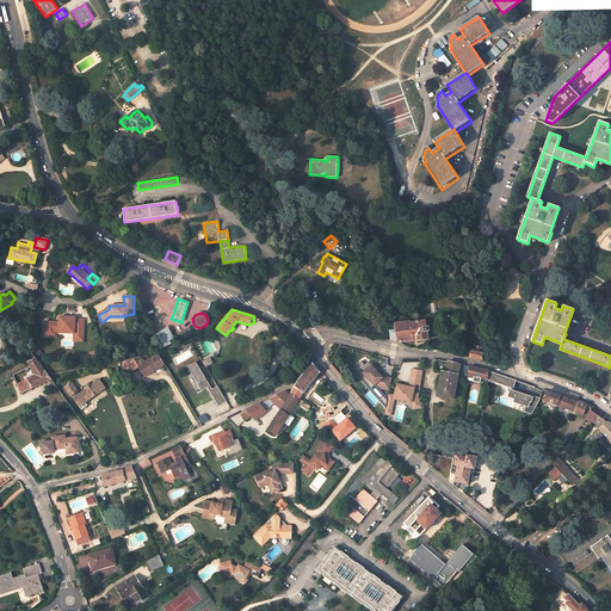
[(63,333),(74,334),(74,338),(84,338),(85,321),(75,320),(75,319),(60,318),(60,323),(47,322),(45,333),(55,333),(55,328),(59,328),(63,329),(63,333)]
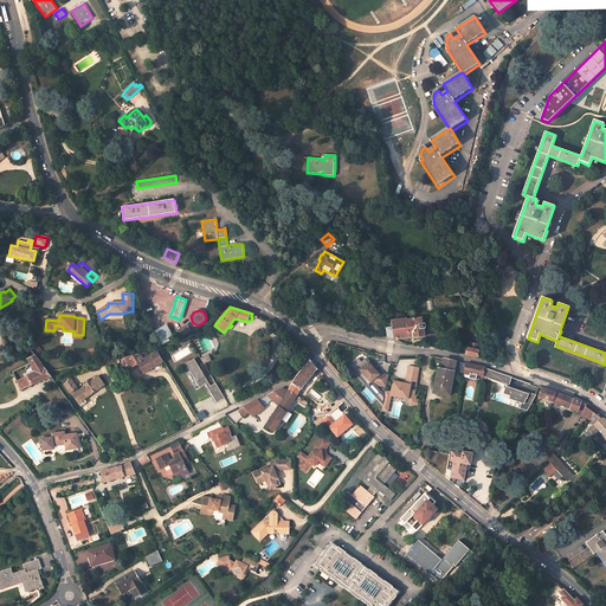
[(394,340),(424,336),(423,329),(425,329),(424,326),(421,326),(420,318),(407,320),(407,318),(392,321),(393,327),(386,328),(387,336),(394,339),(394,340)]
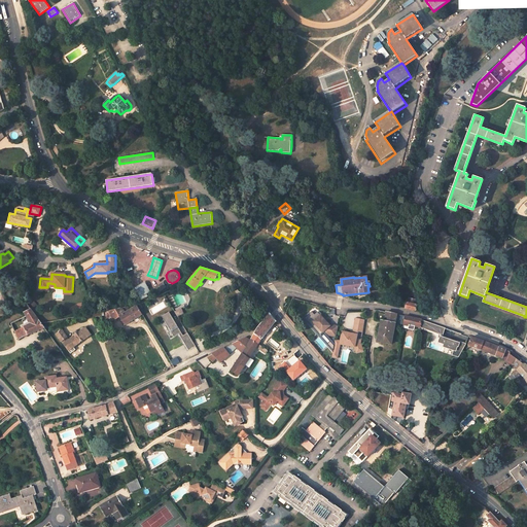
[(144,282),(135,287),(140,297),(150,292),(144,282)]
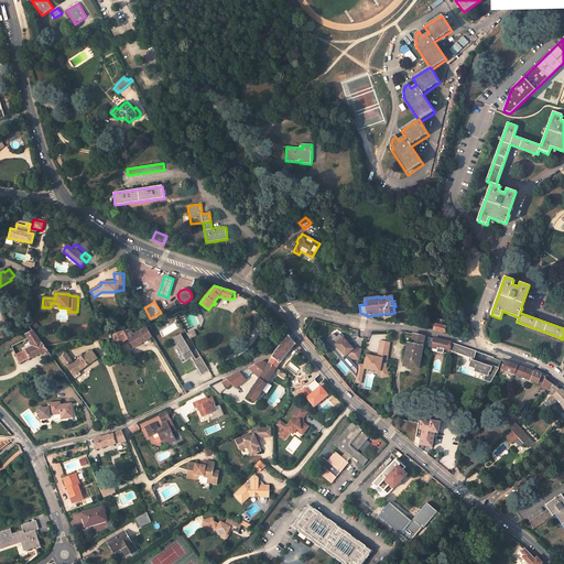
[(445,322),(437,321),(436,324),(435,324),(433,331),(444,333),(446,326),(445,326),(446,325),(445,324),(445,322)]
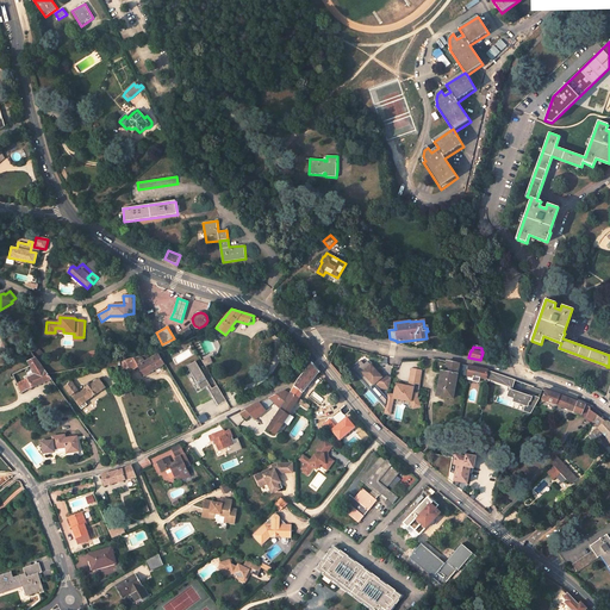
[(138,367),(144,377),(160,367),(161,368),(163,366),(162,366),(165,363),(159,353),(155,354),(156,356),(154,356),(144,362),(141,356),(124,360),(131,371),(138,367)]
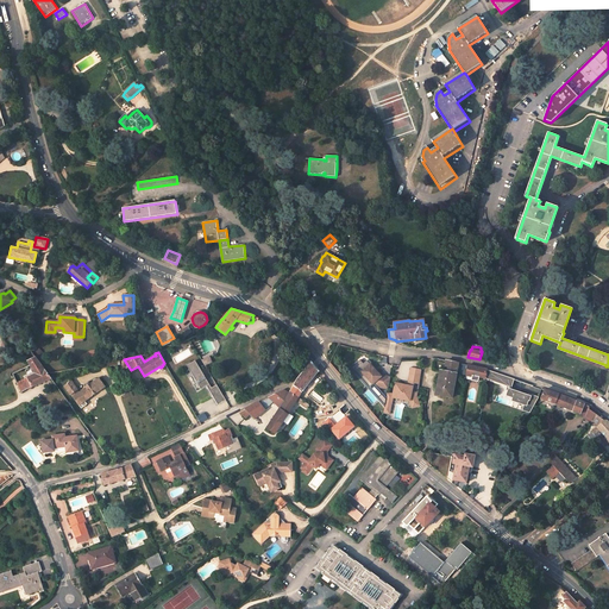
[(27,360),(36,374),(27,377),(29,380),(26,381),(27,383),(19,387),(22,393),(51,380),(36,357),(27,360)]
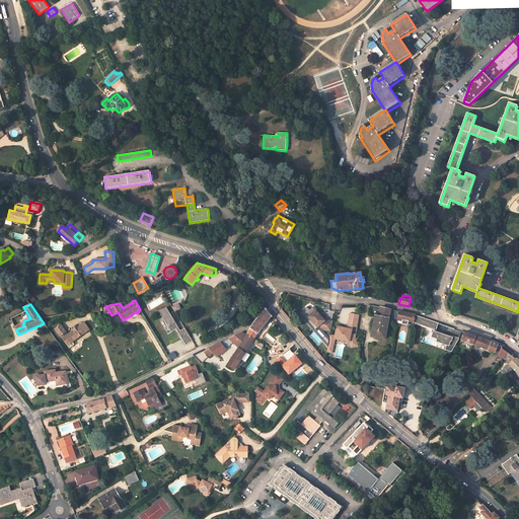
[(105,306),(97,307),(99,311),(103,310),(106,318),(112,315),(105,306)]
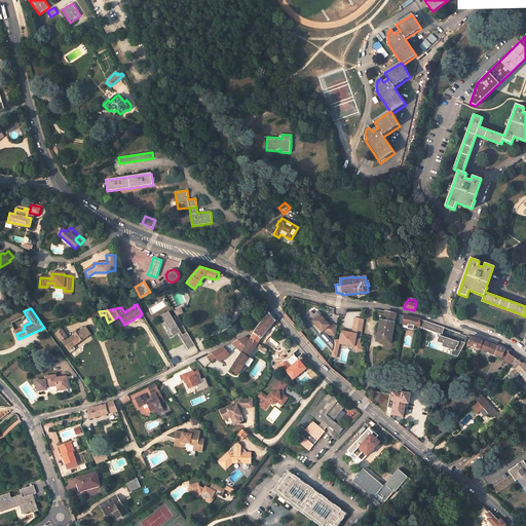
[(381,320),(377,338),(380,338),(380,341),(390,343),(397,313),(386,310),(384,321),(381,320)]
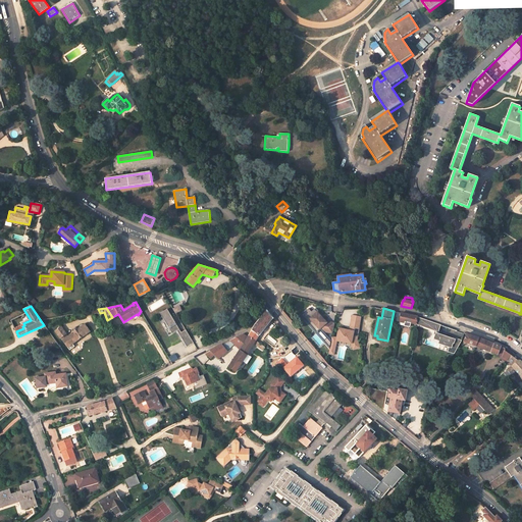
[(314,309),(309,313),(312,317),(310,319),(313,322),(319,329),(321,328),(324,332),(332,333),(334,323),(327,322),(324,319),(323,319),(314,309)]
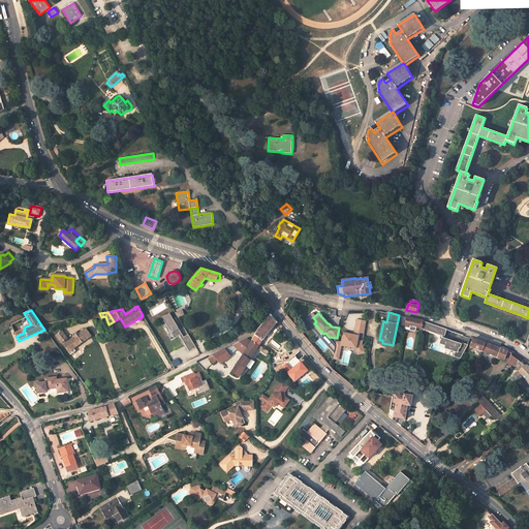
[(184,337),(168,314),(161,318),(175,339),(179,336),(184,342),(185,341),(187,344),(185,345),(189,352),(196,348),(188,335),(184,337)]
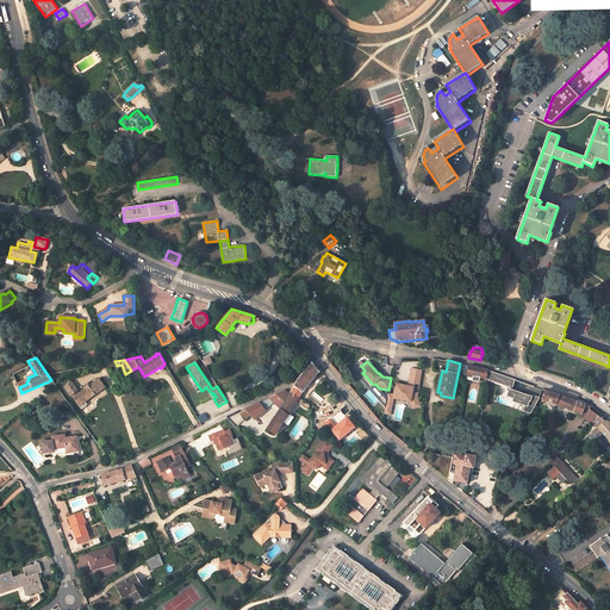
[(302,392),(317,372),(311,365),(298,381),(292,392),(298,398),(302,392)]
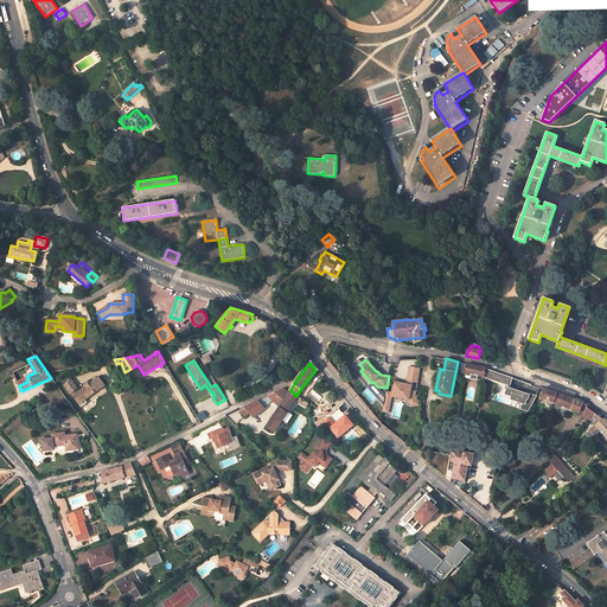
[(467,363),(466,374),(485,377),(486,368),(467,363)]
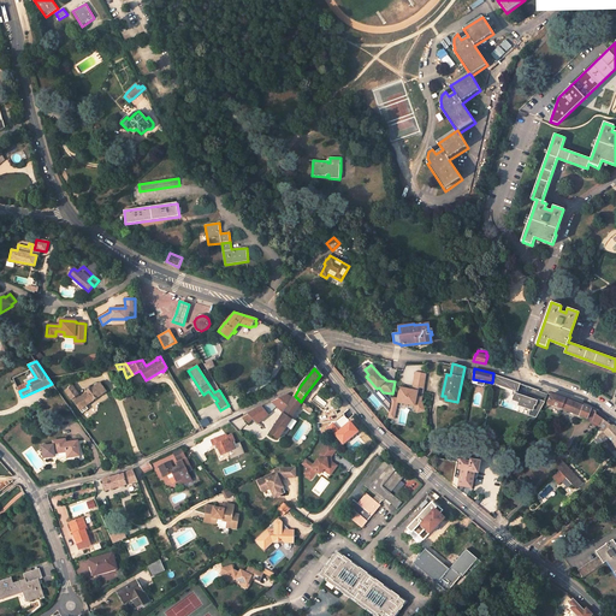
[(203,395),(188,371),(202,395),(203,395)]
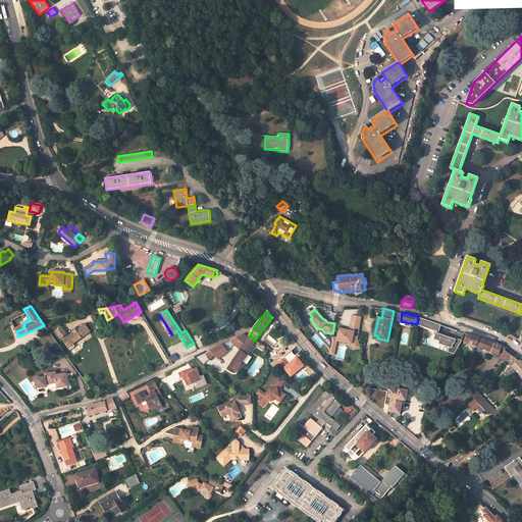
[(362,317),(353,315),(351,326),(355,327),(360,328),(362,317)]
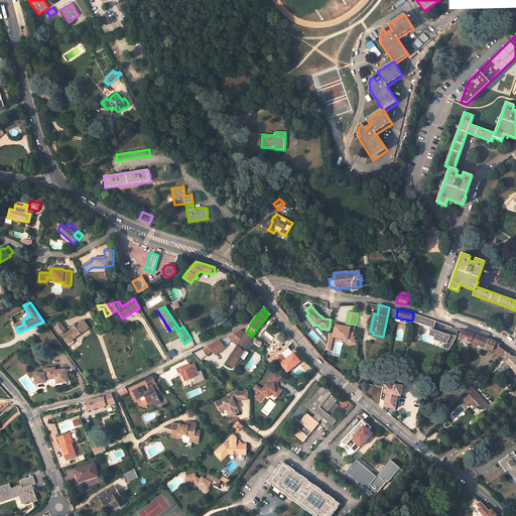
[(412,320),(411,320),(431,328),(429,334),(435,336),(435,338),(434,340),(444,343),(443,348),(449,350),(457,337),(458,336),(448,333),(448,334),(438,331),(437,333),(433,331),(433,329),(436,320),(413,312),(412,320)]
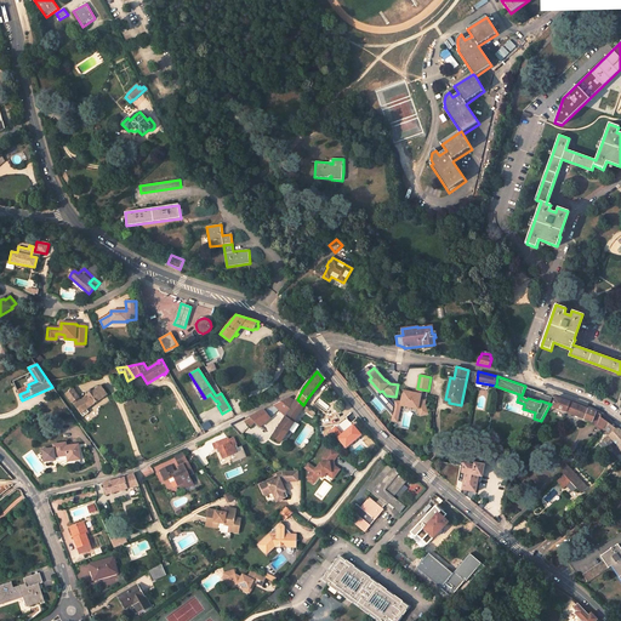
[(89,396),(75,405),(84,416),(90,412),(87,409),(108,394),(102,387),(93,392),(93,391),(87,394),(89,396)]
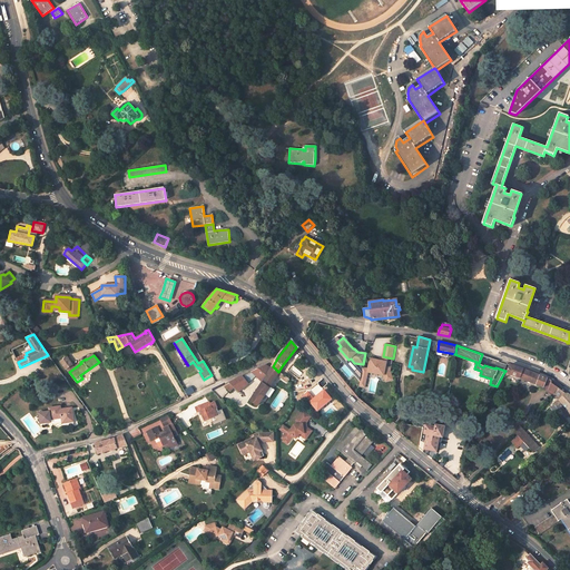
[(67,357),(61,362),(67,370),(72,365),(67,357)]
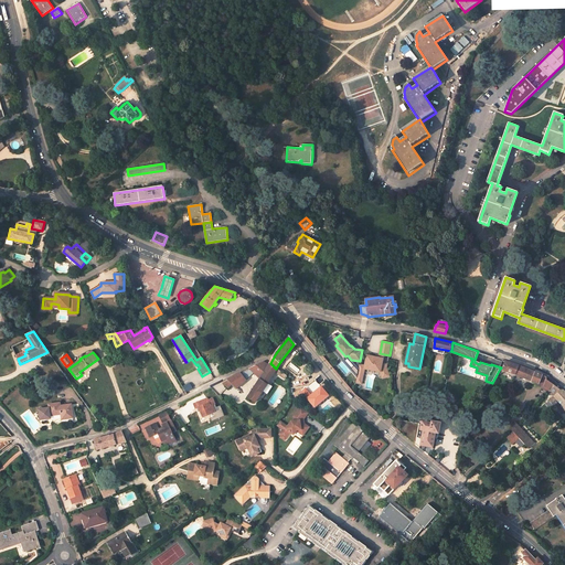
[(379,358),(368,356),(365,366),(360,365),(355,383),(362,384),(365,370),(381,372),(383,379),(390,376),(387,368),(387,364),(383,363),(383,359),(379,358)]
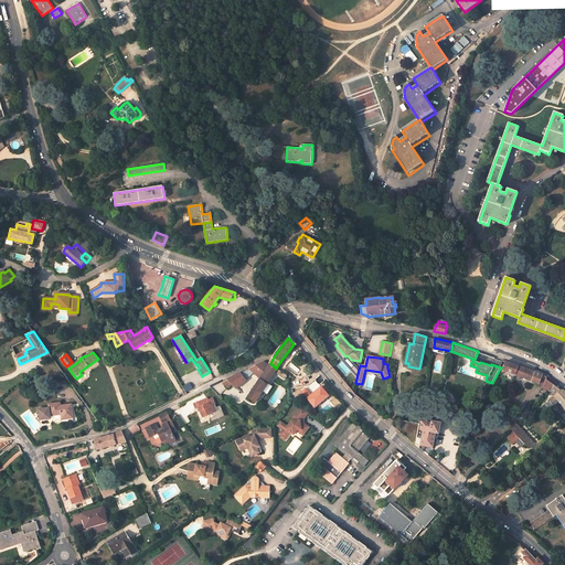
[(200,368),(198,364),(196,365),(191,359),(190,360),(201,377),(202,376),(198,369),(200,368)]
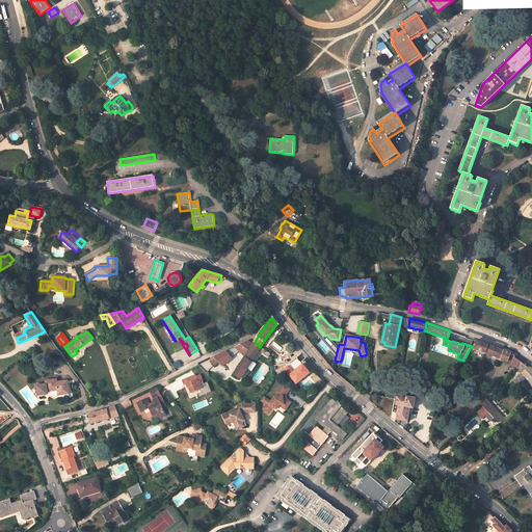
[(473,348),(484,352),(488,344),(476,340),(473,348)]
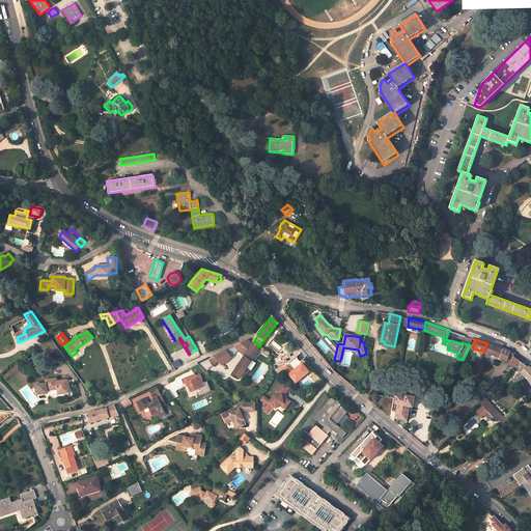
[(239,350),(245,356),(233,372),(240,375),(241,376),(251,361),(258,350),(259,346),(254,341),(252,343),(247,340),(234,346),(239,350)]
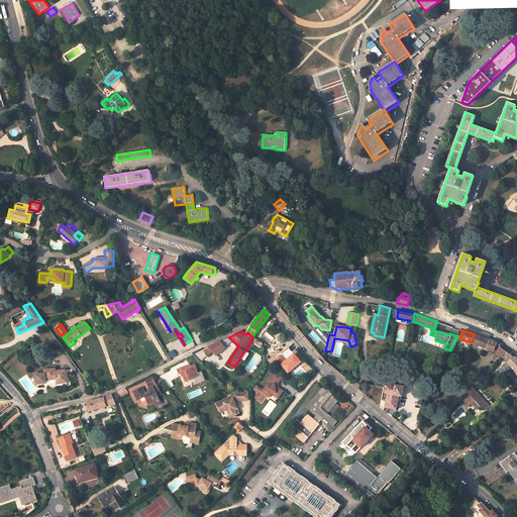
[(471,342),(493,350),(498,352),(497,354),(502,357),(506,351),(501,347),(500,344),(475,334),(471,342)]
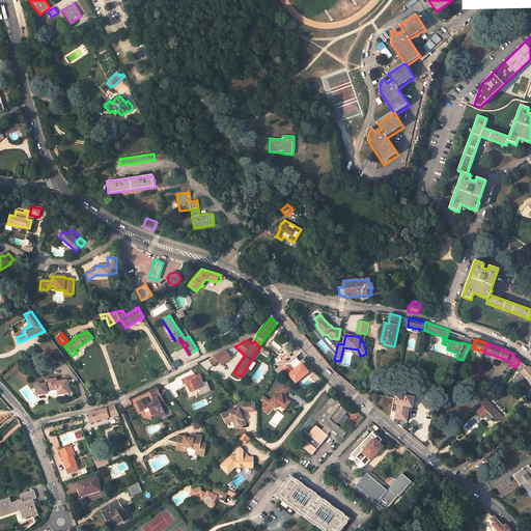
[(230,357),(239,350),(234,346),(225,351),(230,357)]
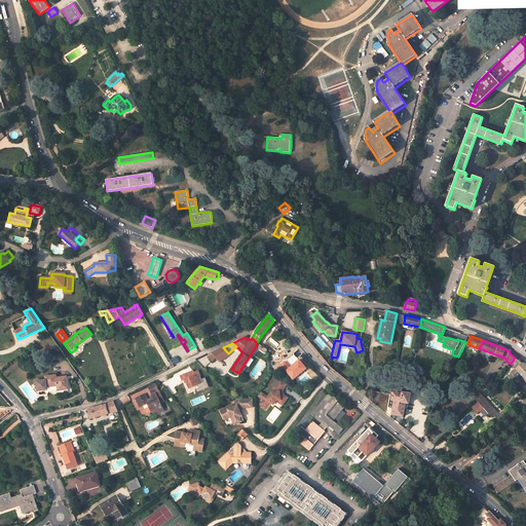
[(220,361),(229,353),(228,353),(223,347),(207,355),(213,361),(216,357),(220,361)]
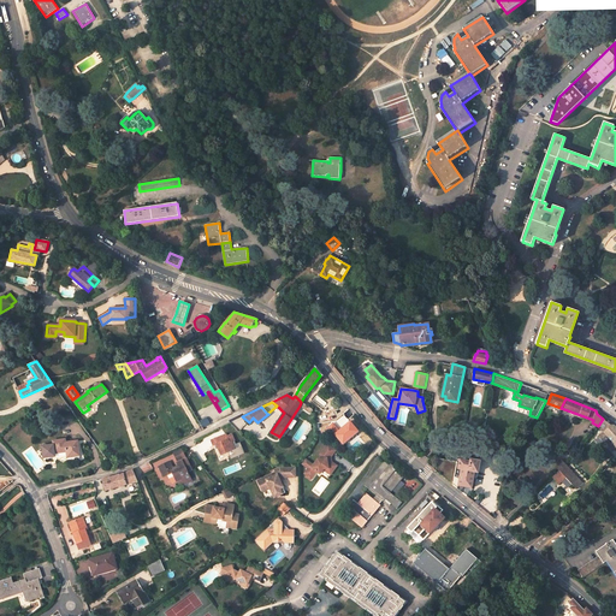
[(609,438),(612,442),(615,446),(615,427),(615,426),(611,425),(599,436),(604,442),(609,438)]
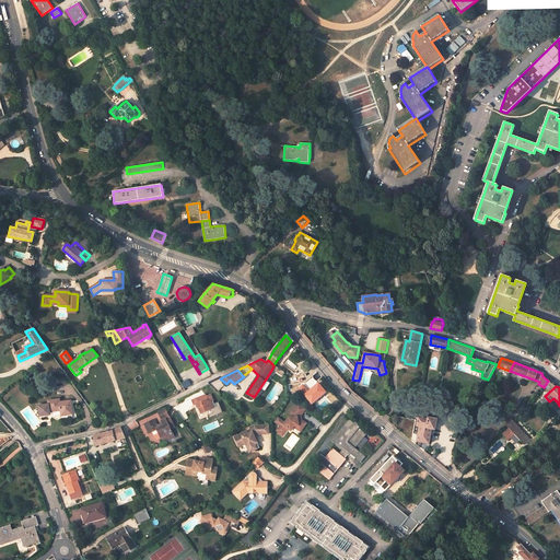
[(201,412),(213,408),(211,403),(213,401),(211,395),(206,396),(207,399),(203,400),(201,397),(193,400),(194,405),(197,404),(201,412)]
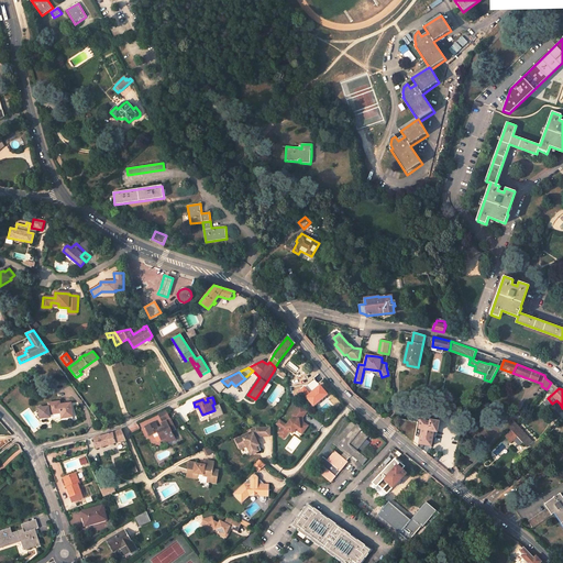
[(40,419),(51,418),(50,415),(61,414),(62,418),(73,417),(72,408),(69,408),(69,404),(61,405),(59,401),(48,403),(48,405),(50,407),(40,408),(39,408),(40,419)]
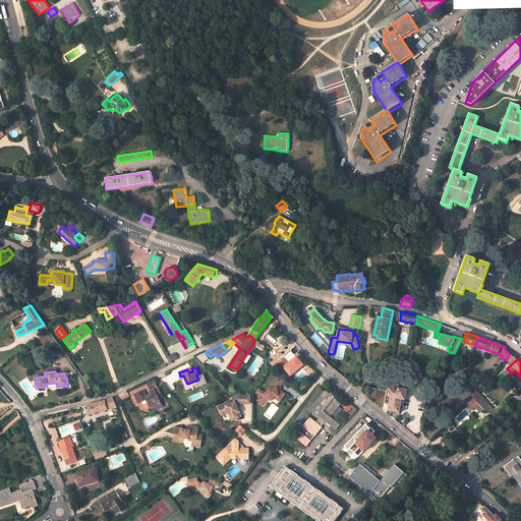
[(258,388),(256,392),(262,396),(257,400),(259,402),(259,403),(263,406),(268,399),(271,400),(274,397),(280,401),(285,393),(281,390),(280,386),(284,380),(278,375),(271,384),(272,388),(269,389),(266,393),(258,388)]
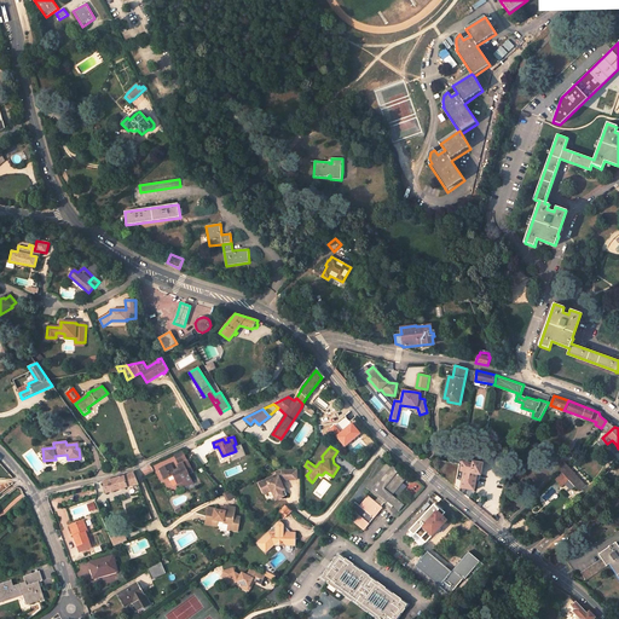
[(174,455),(179,464),(187,460),(183,450),(174,455)]
